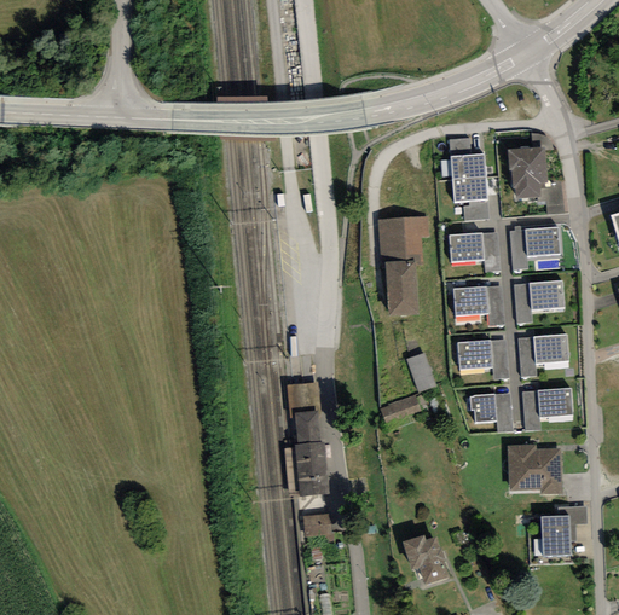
[(451,156),(472,155),(469,137),(450,138),(451,156)]
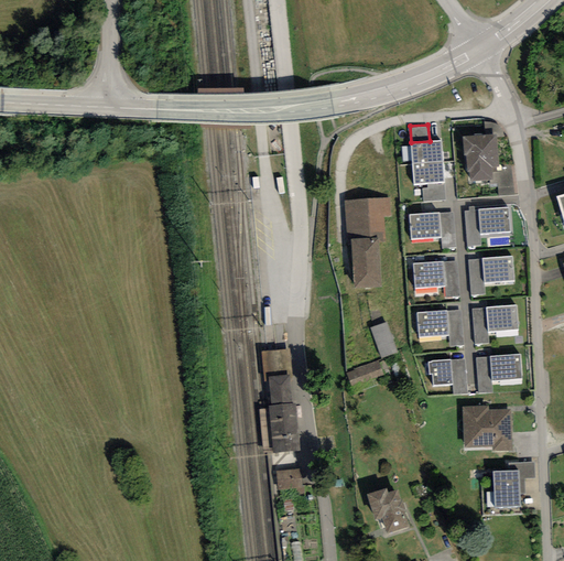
[(495,133),(463,137),(465,168),(467,168),(467,172),(468,172),(469,181),(491,179),(490,165),(498,165),(495,133)]
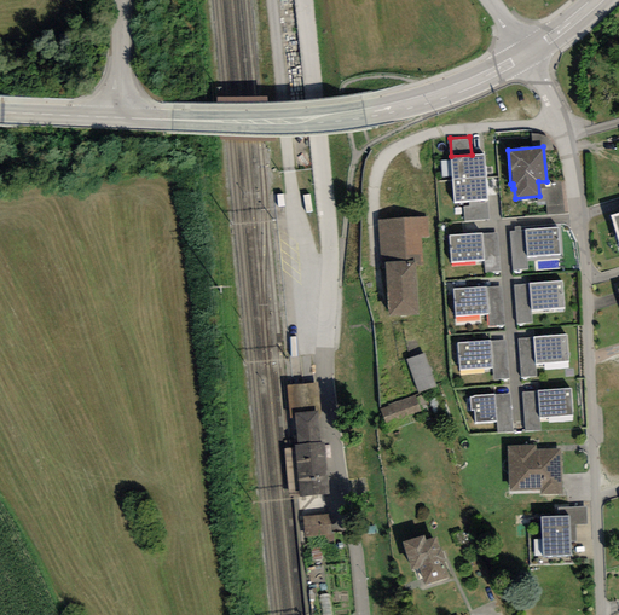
[(452,179),(486,175),(484,154),(472,155),(451,156),(452,179)]
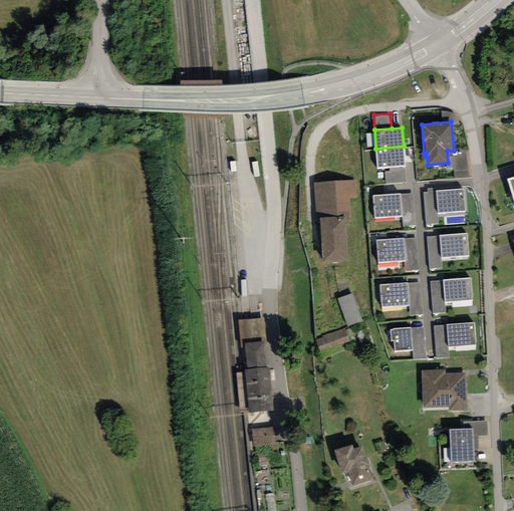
[(404,146),(375,149),(377,168),(390,167),(406,166),(404,146)]
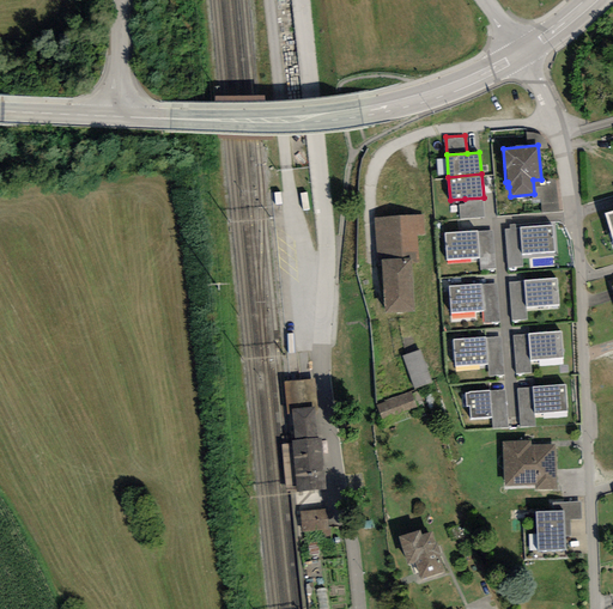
[(484,198),(465,199),(465,201),(460,202),(461,217),(485,214),(484,198)]
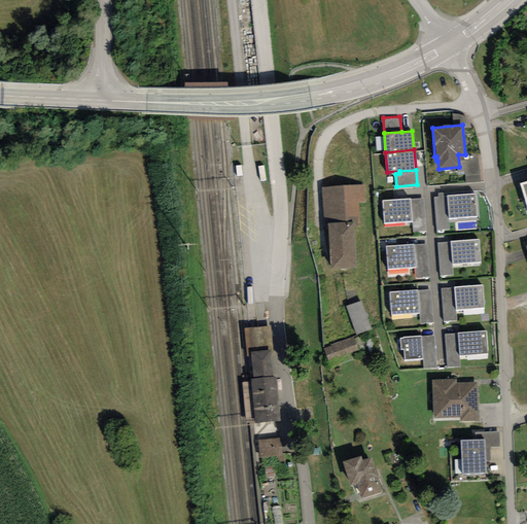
[(362,183),(321,186),(324,225),(328,225),(331,269),(356,268),(353,223),(358,223),(357,199),(363,199),(362,183)]
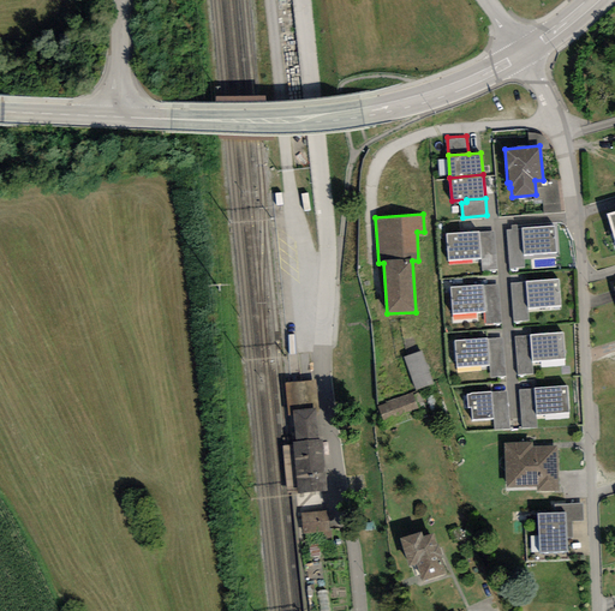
[(448,222),(448,233),(460,232),(459,221),(448,222)]
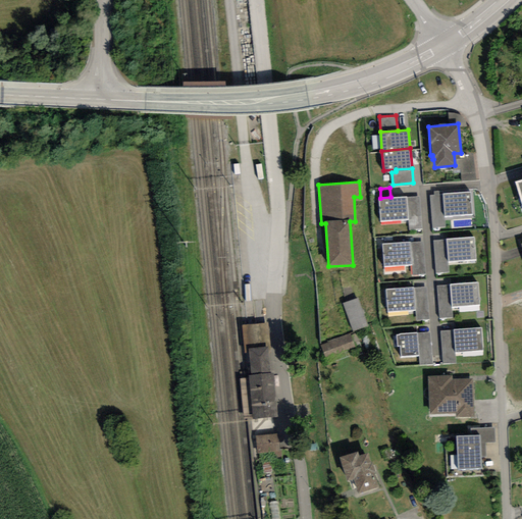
[(432,193),(429,194),(431,226),(445,225),(444,215),(442,193),(438,193),(438,190),(432,190),(432,193)]
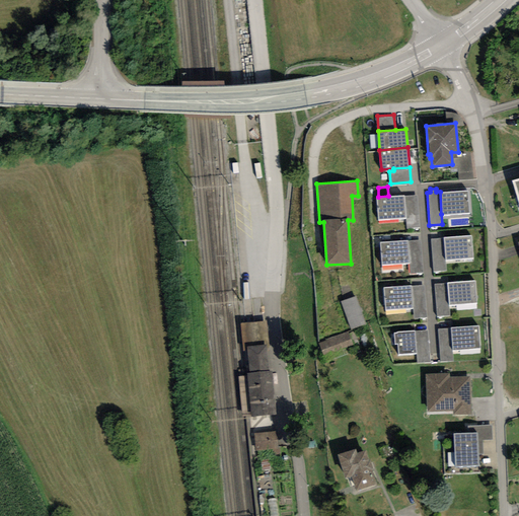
[(467,189),(440,192),(441,214),(469,212),(467,189)]
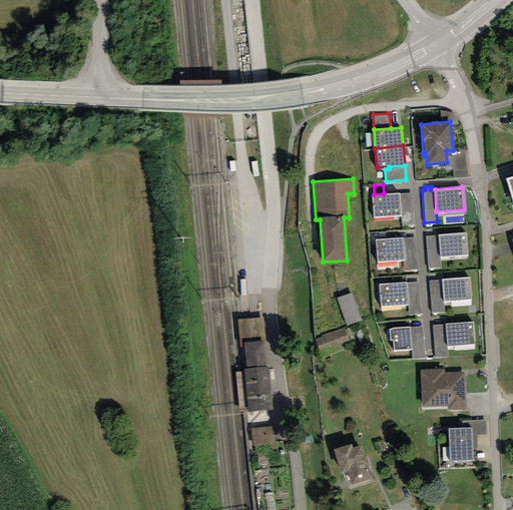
[(412,191),(399,192),(401,214),(402,224),(415,223),(412,191)]
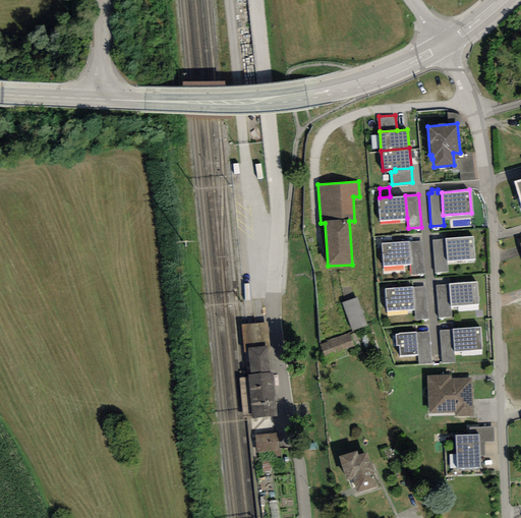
[(405,195),(378,197),(380,221),(407,218),(405,195)]
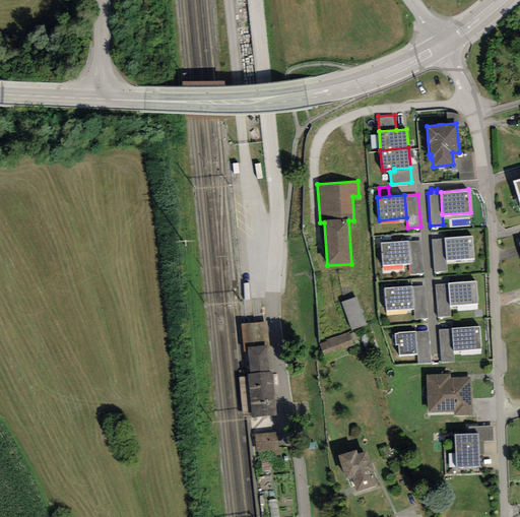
[(472,235),(445,238),(447,261),(474,259),(472,235)]
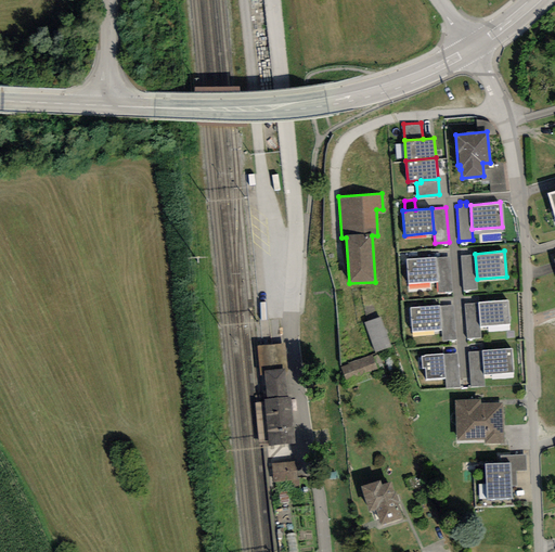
[(475,254),(461,255),(463,289),(477,287),(477,279),(475,254)]
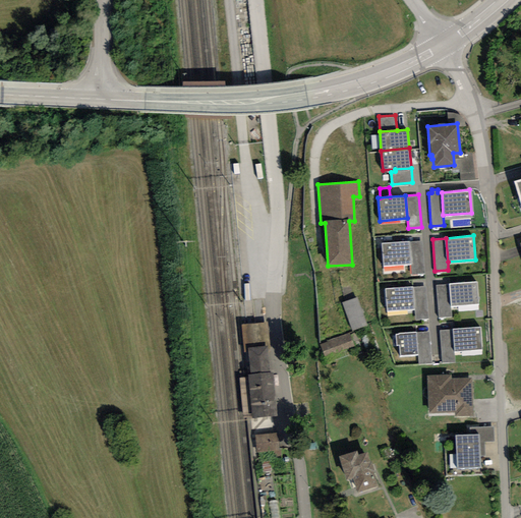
[(422,239),(409,240),(411,264),(411,273),(424,272),(422,239)]
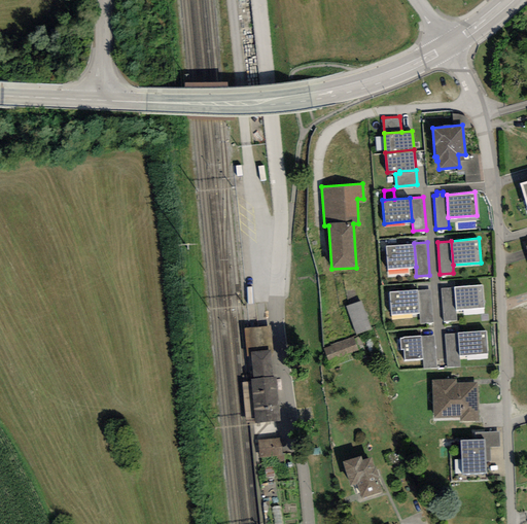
[(385,245),(387,269),(416,267),(414,243),(385,245)]
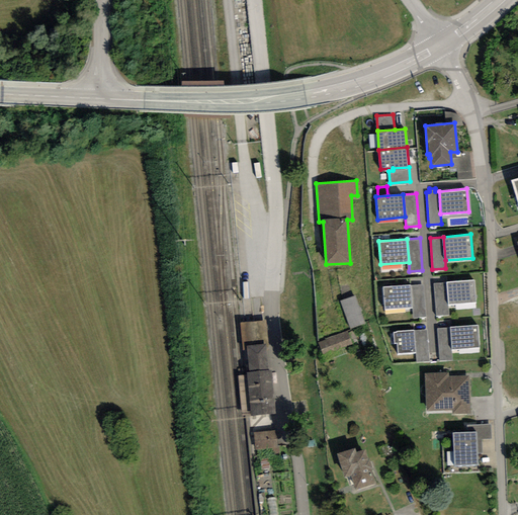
[(475,279),(446,281),(448,304),(477,302),(475,279)]
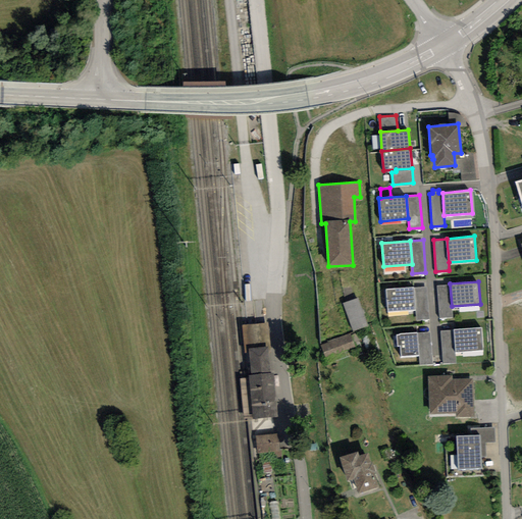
[(450,283),(437,284),(439,317),(452,316),(452,306),(450,283)]
